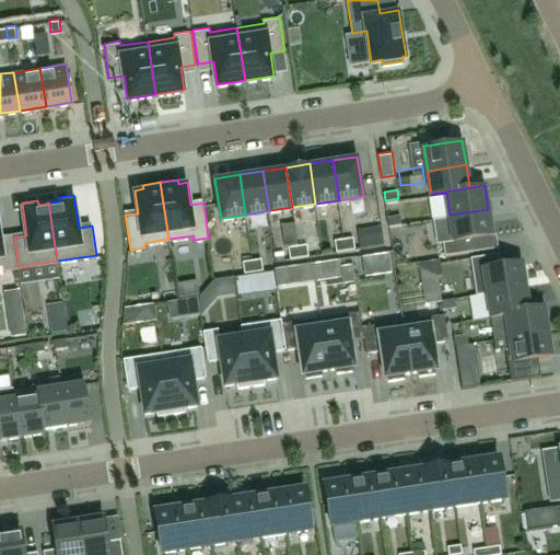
[(471,236),(492,233),(488,209),(450,215),(453,239),(443,240),(445,254),(473,250),(471,236)]
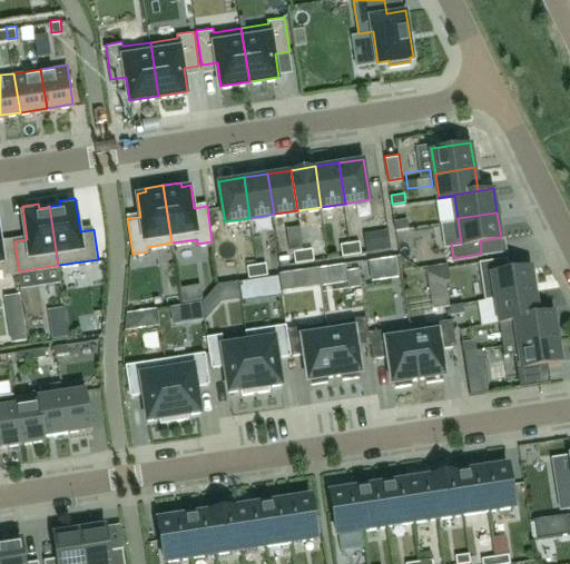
[(408,217),(394,219),(395,228),(409,226),(408,217)]
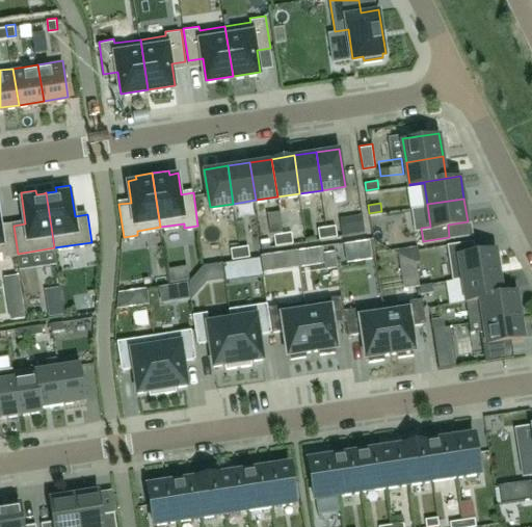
[(18,254),(14,226),(1,228),(0,221),(0,252),(2,252),(3,256),(18,254)]
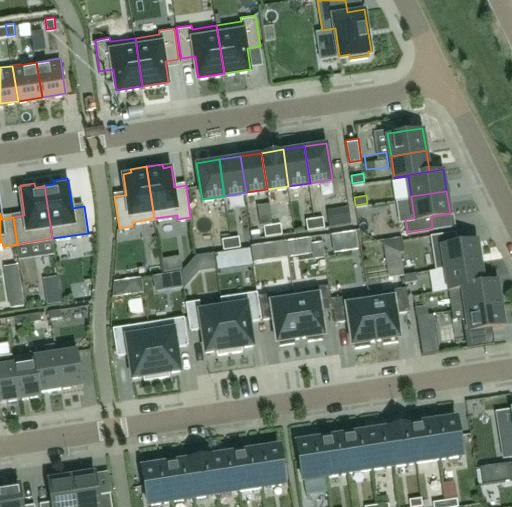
[(316,226),(325,225),(323,215),(315,216),(316,226)]
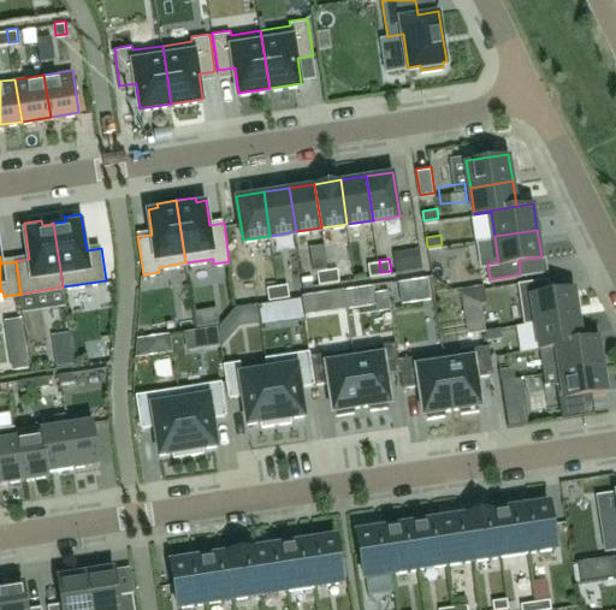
[(371,274),(380,272),(379,260),(368,261),(371,274)]
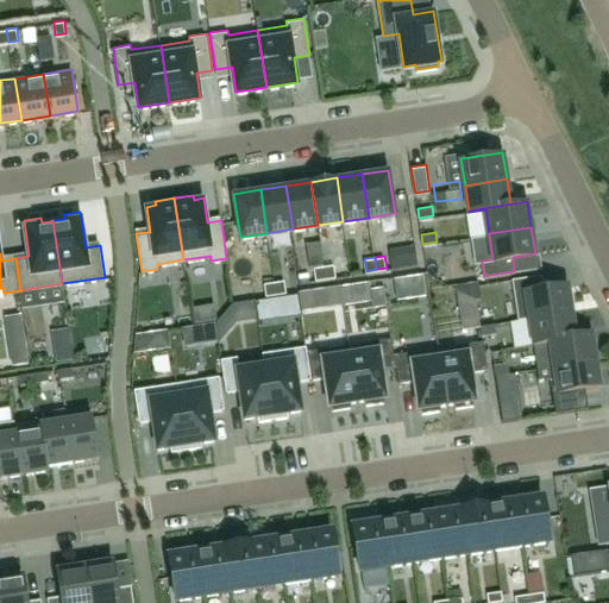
[(333,263),(324,264),(326,277),(336,276),(333,263)]
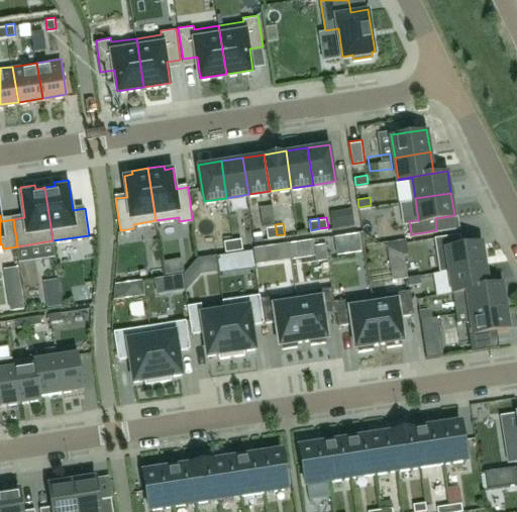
[(277,235),(275,224),(266,226),(268,236),(277,235)]
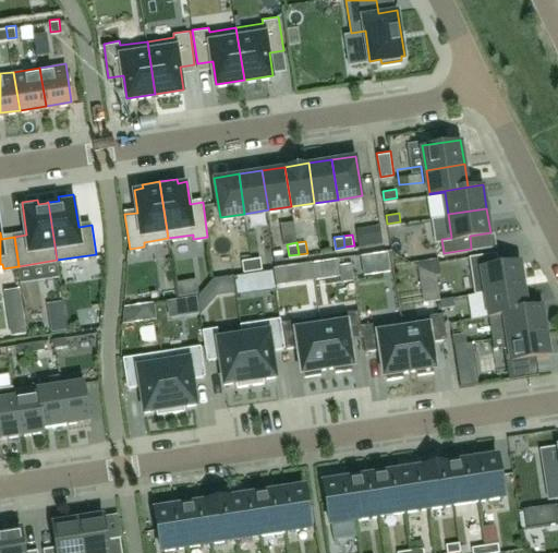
[(474,290),(485,289),(523,284),(520,260),(499,263),(497,250),(469,254),(471,267),(474,290)]
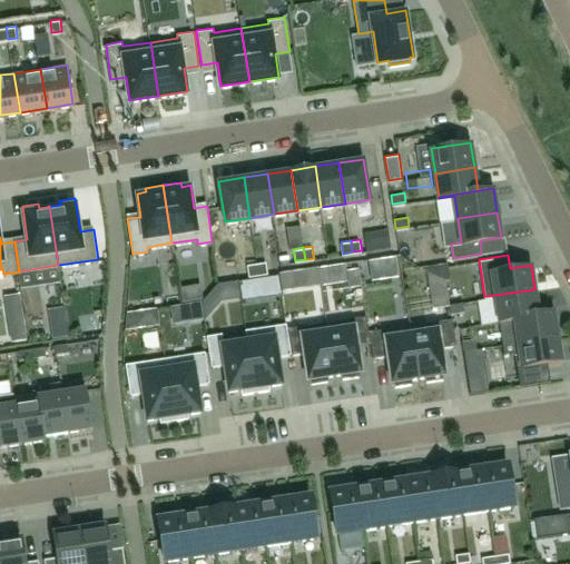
[(258,274),(267,273),(266,260),(256,263),(258,274)]
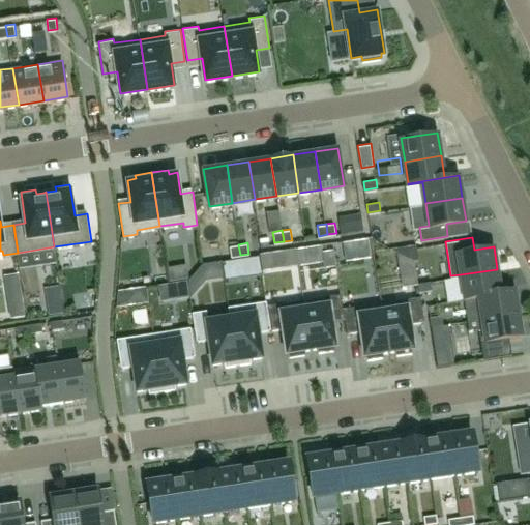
[(240,255),(238,244),(230,245),(231,256),(240,255)]
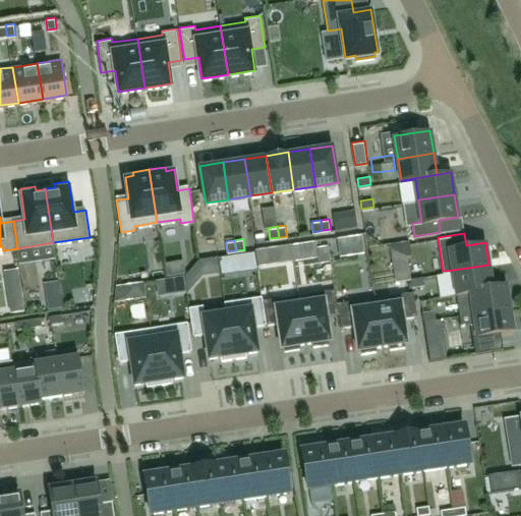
[(488,265),(453,270),(456,292),(506,285),(506,284),(491,286),(488,265)]
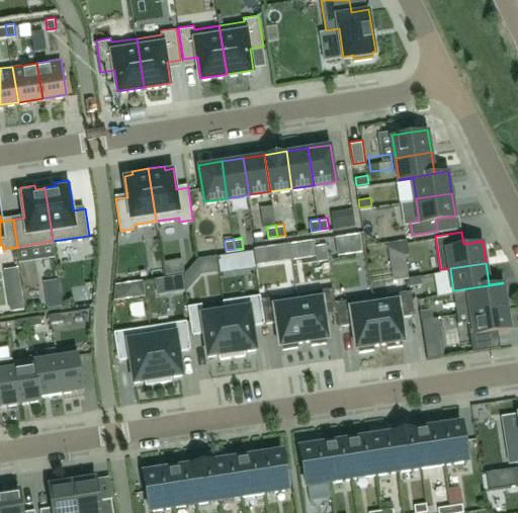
[(421,273),(409,275),(410,283),(422,281),(421,273)]
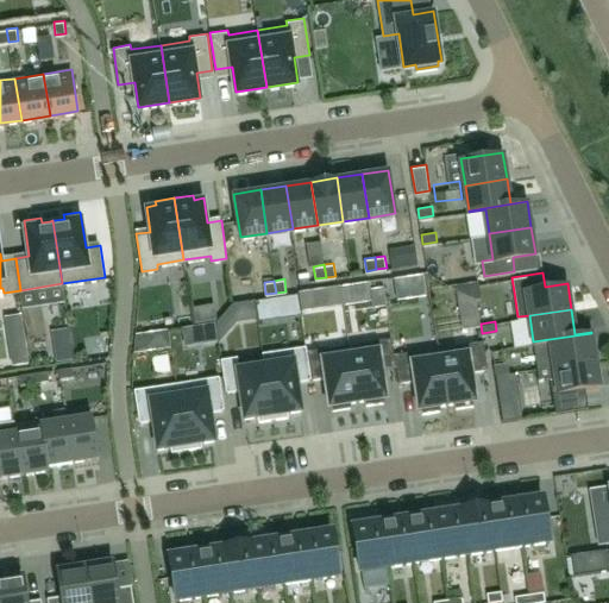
[(591,333),(533,341),(533,343),(550,340),(553,363),(547,364),(548,365),(596,358),(591,333)]
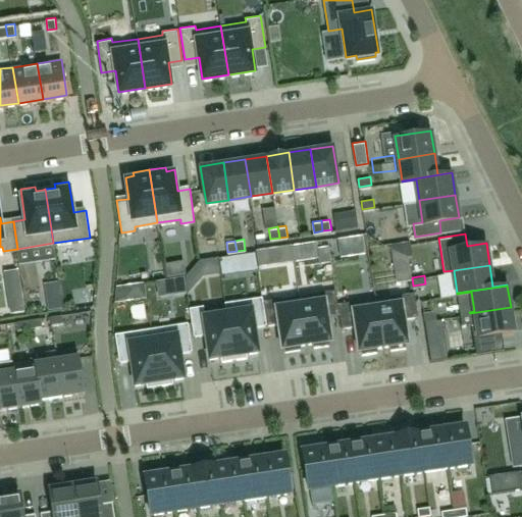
[(335,289),(299,295),(306,343),(313,342),(314,346),(329,344),(328,340),(330,339),(327,315),(340,313),(337,303),(335,289)]
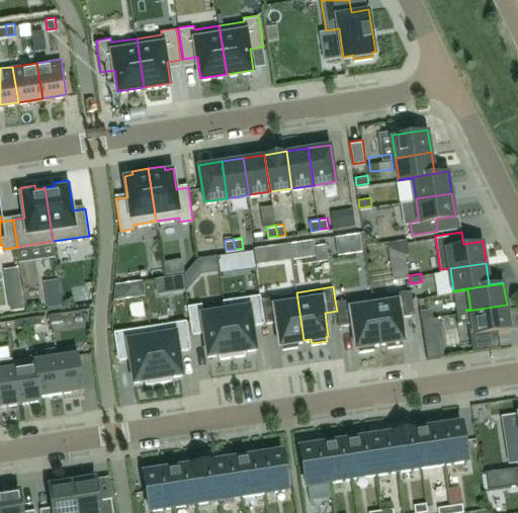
[(401,316),(415,313),(412,294),(411,289),(373,294),(380,343),(386,342),(387,346),(403,343),(402,339),(404,339),(401,316)]
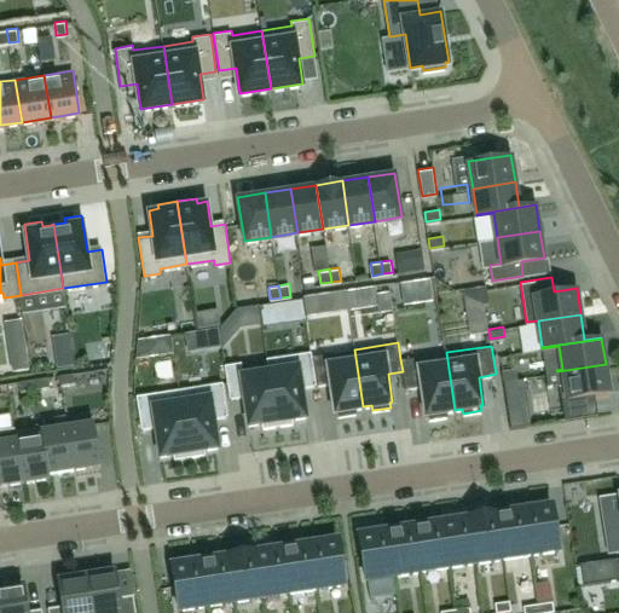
[(295,357),(268,362),(277,417),(305,412),(301,383),(316,381),(312,356),(311,348),(294,351),(295,357)]
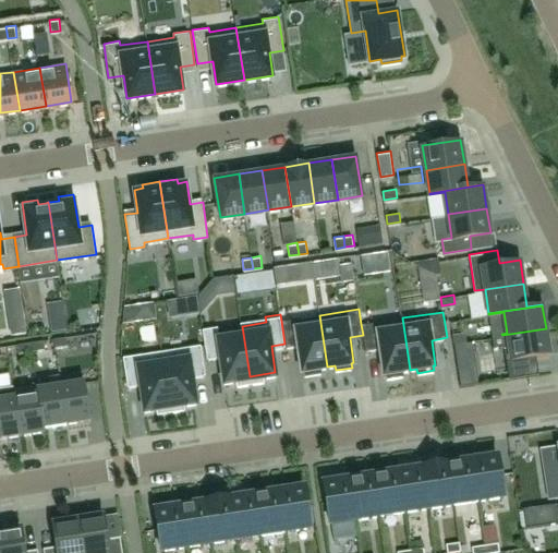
[(320,368),(327,367),(319,315),(281,321),(284,344),(284,347),(298,345),(302,371),(304,370),(304,374),(320,372),(320,368)]
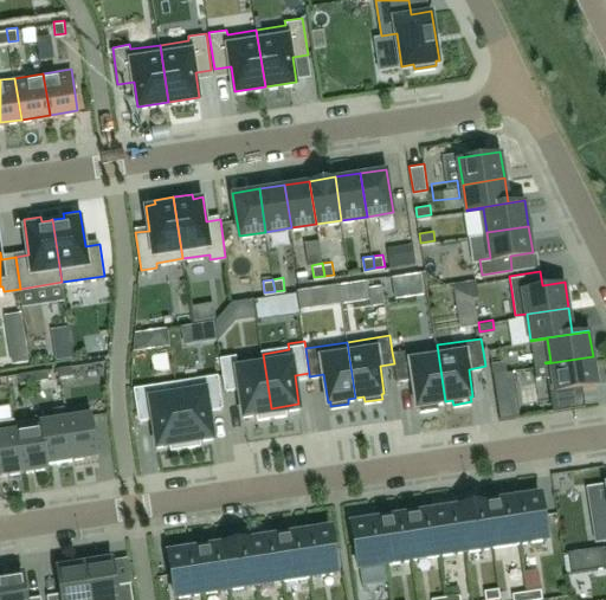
[(410,349),(392,352),(394,363),(397,380),(412,378),(417,405),(419,405),(420,410),(438,407),(437,402),(445,401),(437,344),(434,346),(436,349),(411,354),(410,349)]
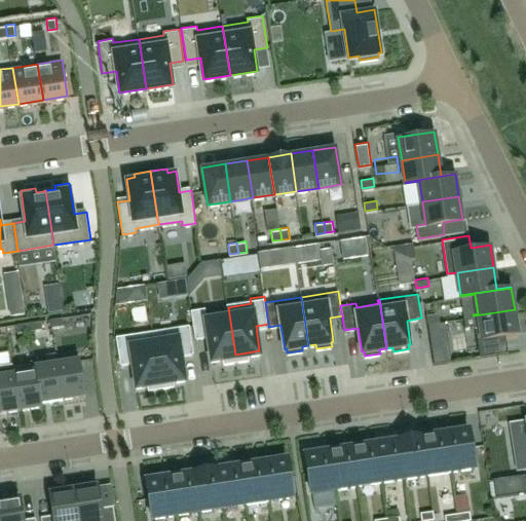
[(235,355),(228,307),(205,310),(204,305),(190,307),(195,335),(208,333),(211,358),(235,355)]
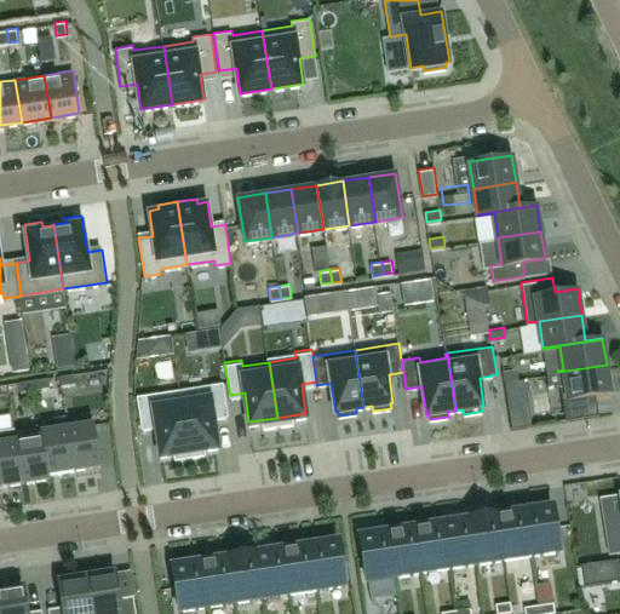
[(562,399),(610,391),(607,365),(558,372),(546,374),(547,384),(560,382),(562,399)]
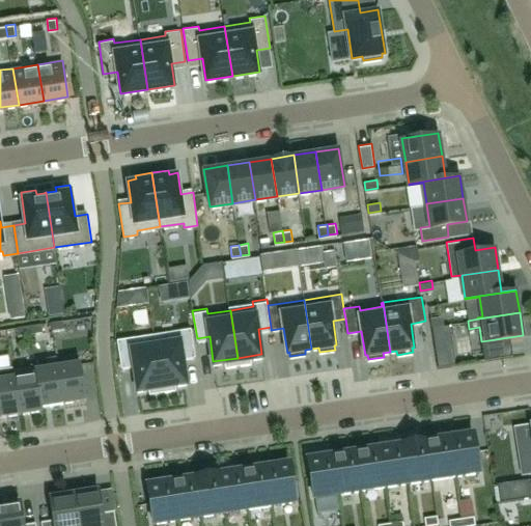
[(443,315),(430,317),(431,326),(444,324),(443,315)]
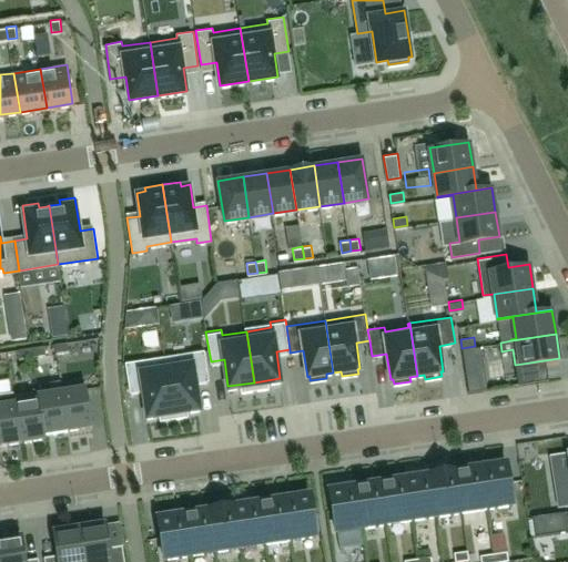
[(68,340),(54,343),(56,351),(69,349),(68,340)]
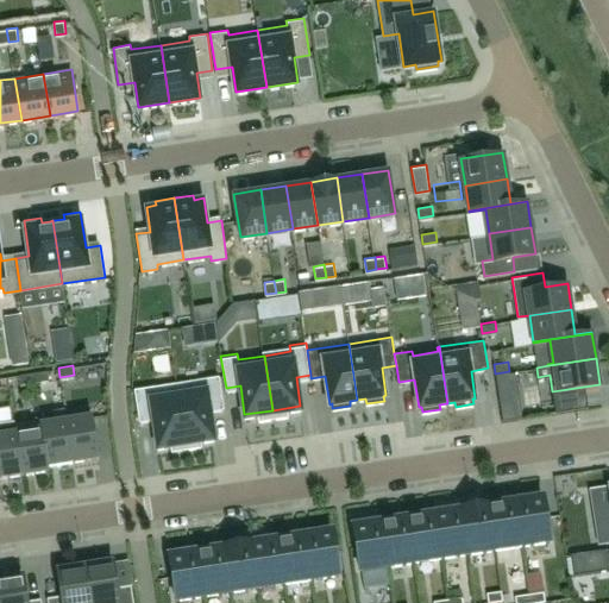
[(48,369),(33,371),(35,381),(49,378),(48,369)]
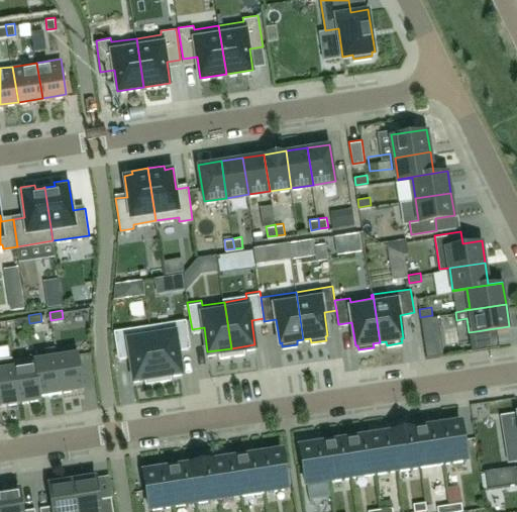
[(29,323),(28,315),(16,317),(17,325),(29,323)]
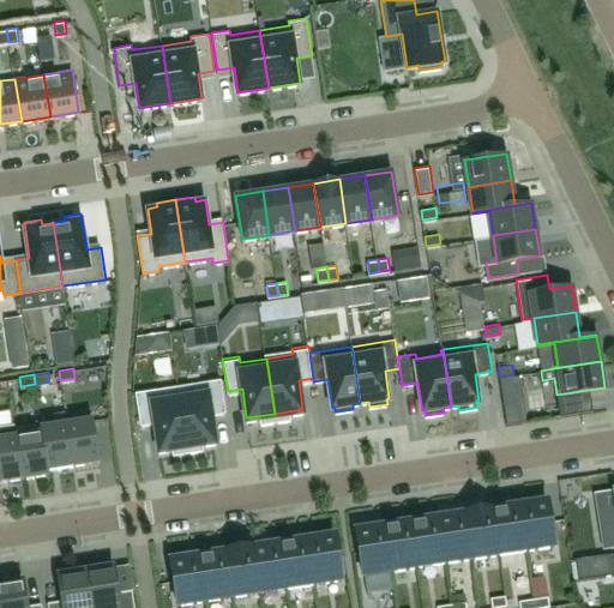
[(205,387),(179,391),(188,451),(203,449),(203,444),(216,443),(211,413),(226,411),(221,378),(204,380),(205,387)]
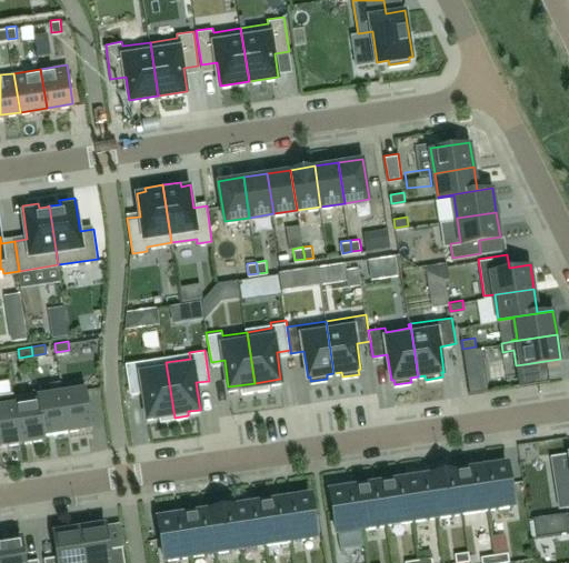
[(480,352),(463,354),(467,373),(482,370),(480,352)]
